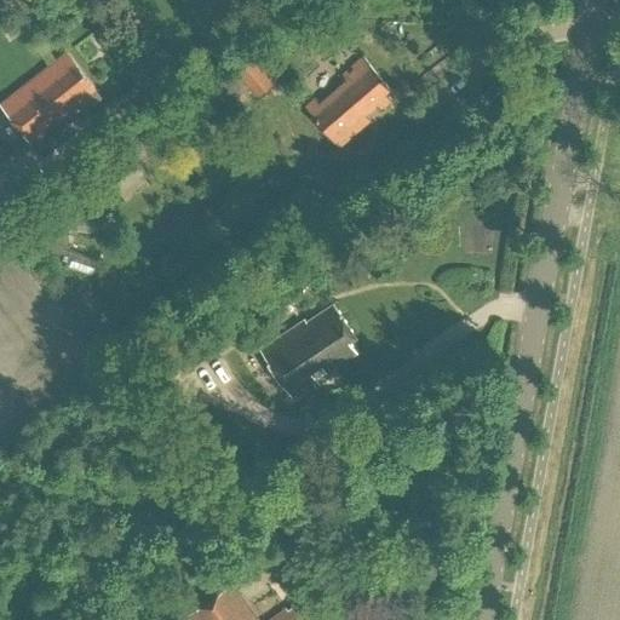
[(229,64),(208,81),(227,103),(248,85),(258,97),(277,79),(250,46),(229,63),(229,64)]
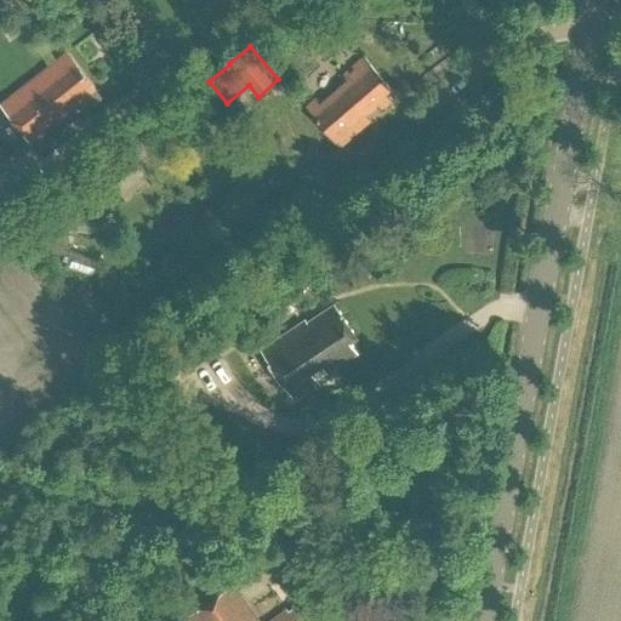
[(1,107),(29,142),(66,119),(62,114),(93,90),(66,55),(1,107)]
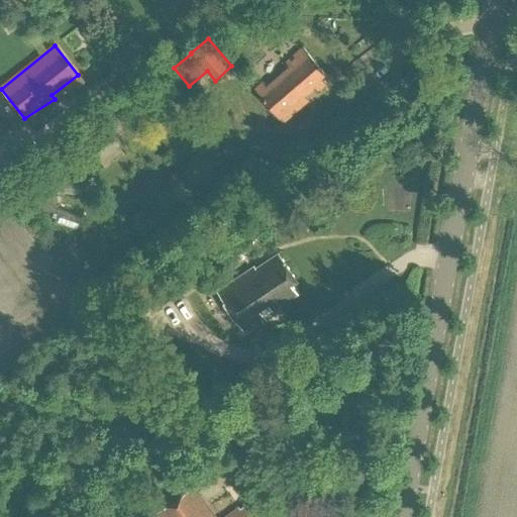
[(304,50),(254,92),(281,123),(308,100),(304,95),(314,87),(317,92),(326,85),(320,78),(324,75),(304,50)]
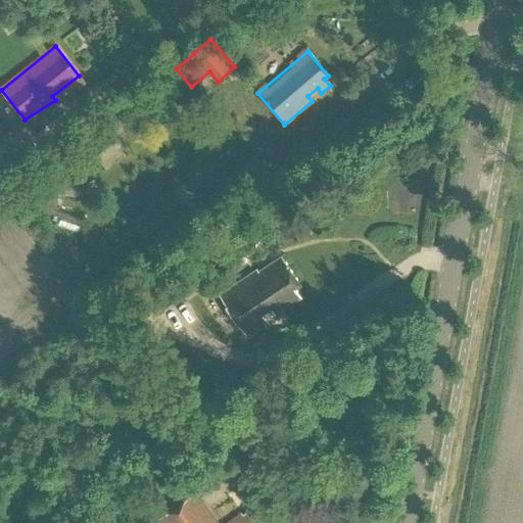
[(256,258),(267,252),(258,240),(249,247),(256,258)]
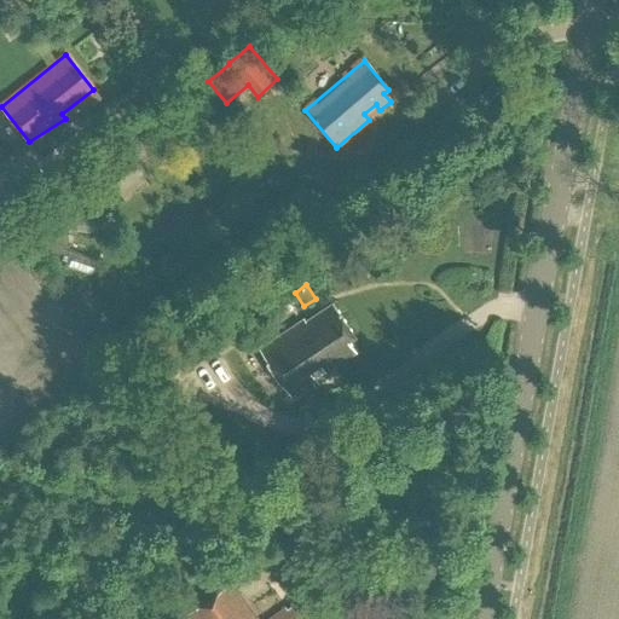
[(304,320),(259,351),(291,398),(356,352),(347,342),(356,336),(331,305),(307,323),(304,320)]
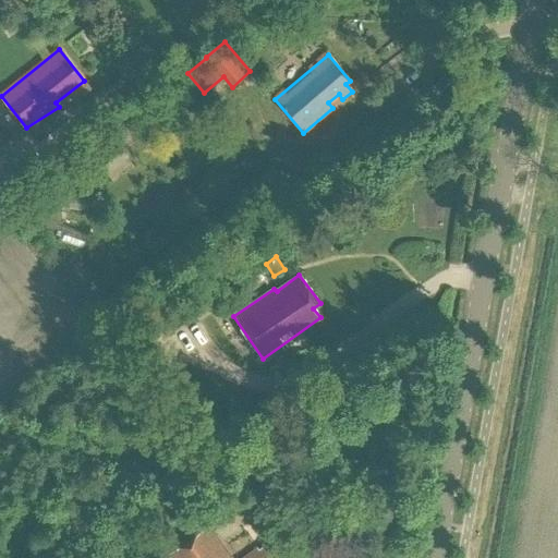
[(169,557),(292,557),(277,534),(240,557),(231,557),(210,526),(168,555),(169,557)]
